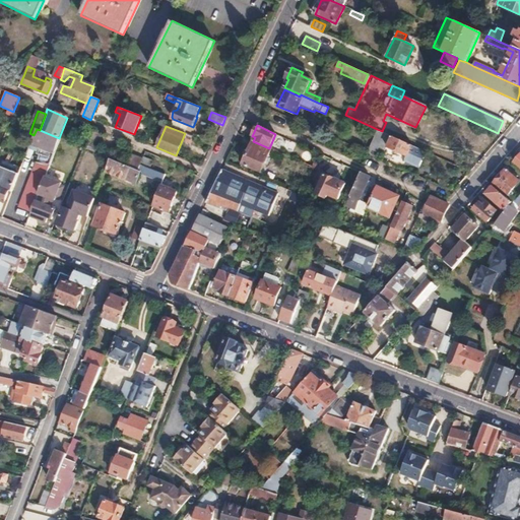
[(34,135),(30,145),(41,149),(54,154),(60,139),(59,138),(40,130),(37,129),(34,135)]
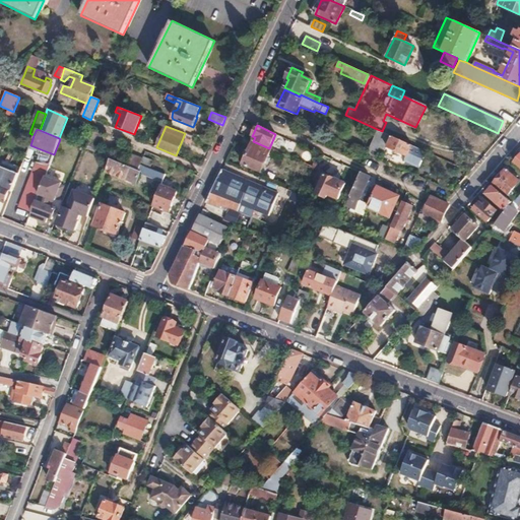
[(94,129),(86,149),(94,153),(103,132),(94,129)]
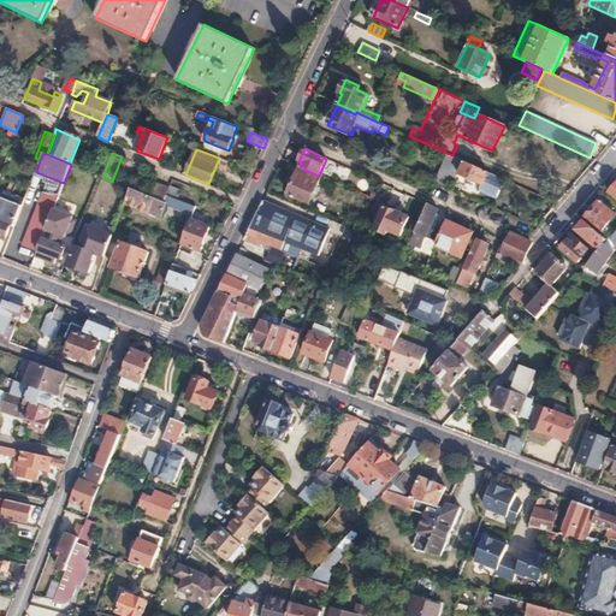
[(446,153),(443,160),(445,161),(461,169),(463,161),(452,155),(446,153)]
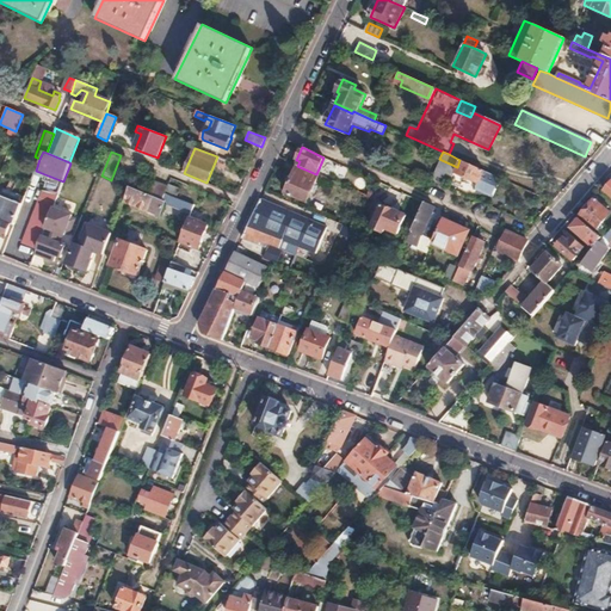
[(442,160),(436,174),(450,181),(455,172),(457,167),(442,160)]
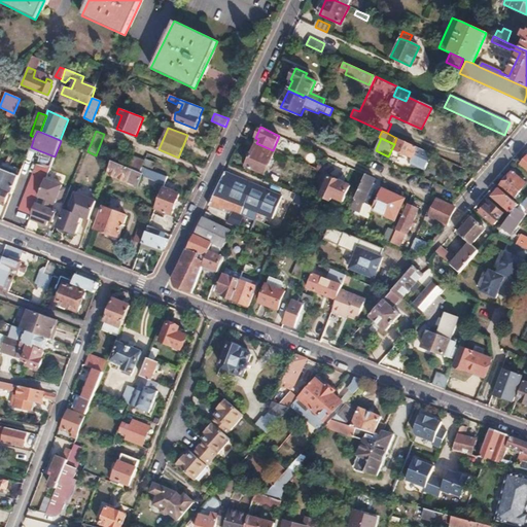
[(425,171),(432,154),(396,138),(394,144),(393,146),(392,148),(413,157),(411,165),(425,171)]
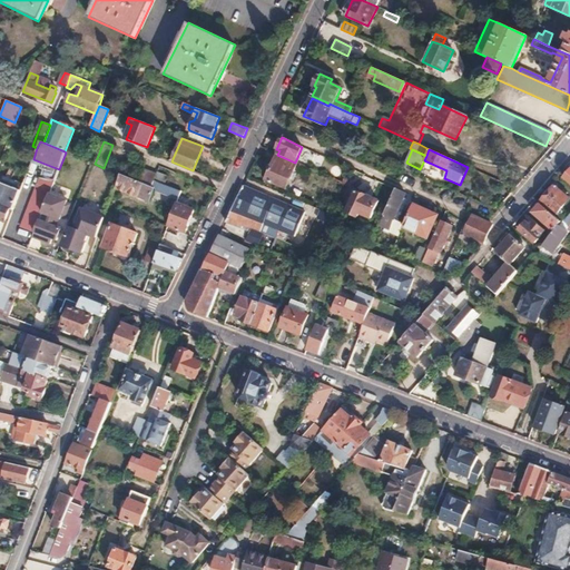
[(277,155),(266,179),(286,188),(297,164),(295,163),(277,155)]
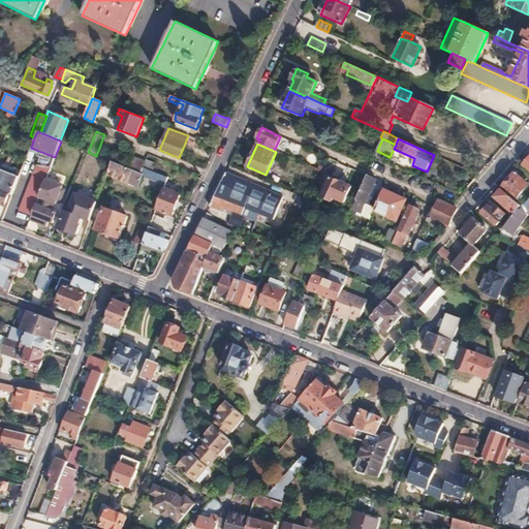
[(41,152),(36,166),(51,169),(55,157),(41,152)]
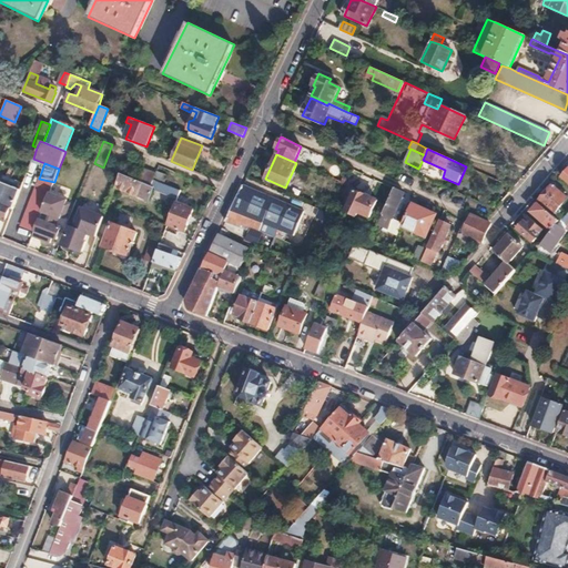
[(340,166),(336,173),(348,179),(352,172),(340,166)]
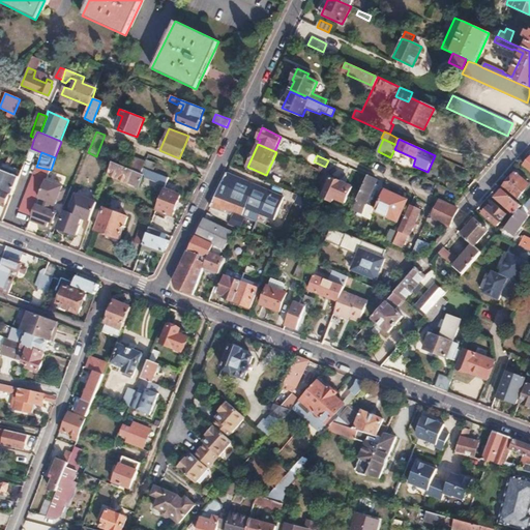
[(135,157),(129,170),(141,174),(143,168),(145,163),(135,157)]
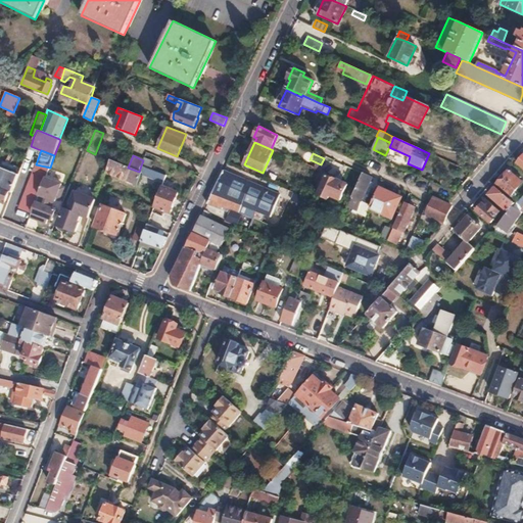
[(0,158),(0,165),(19,174),(21,168),(0,158)]
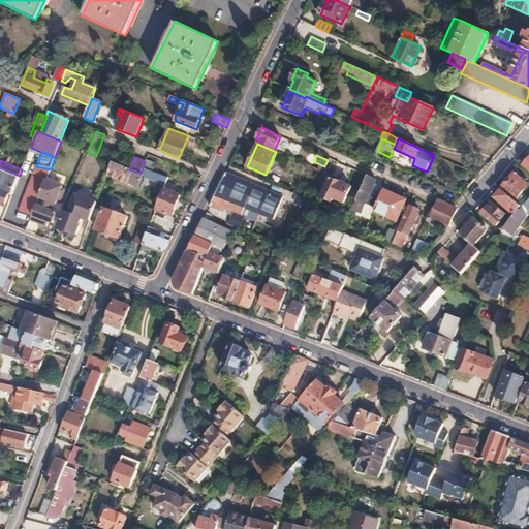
[(112,162),(107,176),(128,184),(128,183),(138,187),(144,176),(146,177),(146,178),(159,183),(157,189),(162,191),(163,189),(166,182),(167,177),(143,167),(141,174),(129,169),(112,162)]
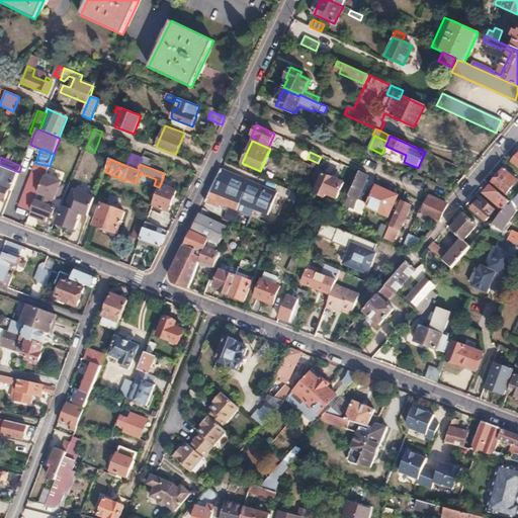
[(35,163),(19,206),(32,211),(45,177),(50,166),(35,163)]
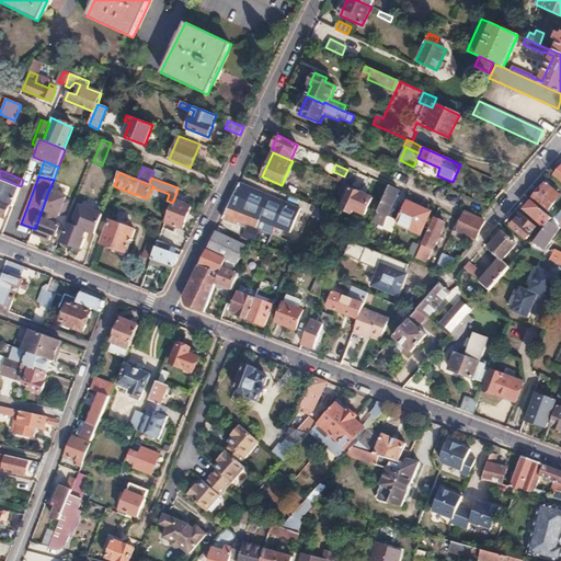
[(0,214),(4,216),(10,205),(13,206),(21,186),(0,178),(0,214)]
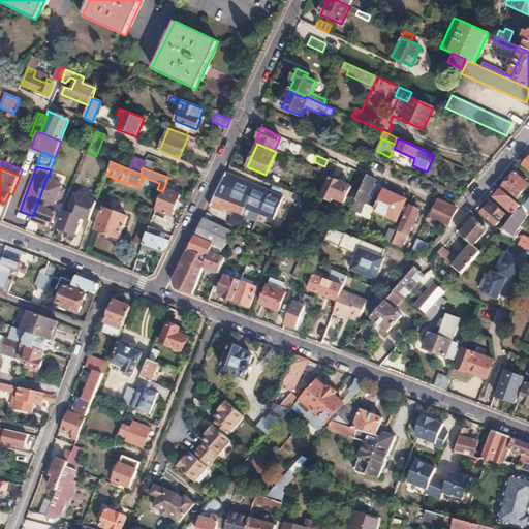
[(226,173),(210,207),(222,212),(224,208),(241,215),(243,210),(245,211),(246,209),(273,220),(282,197),(226,173)]
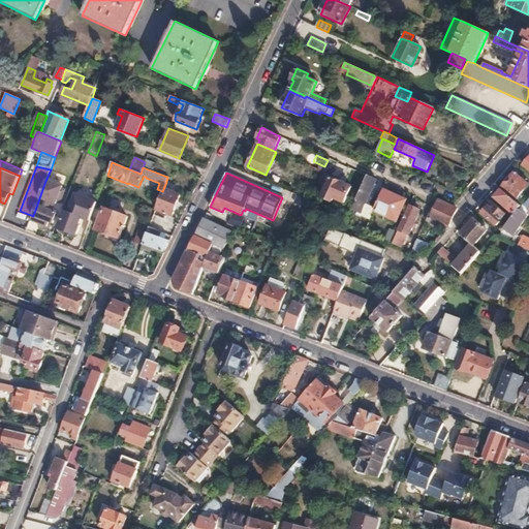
[(516,174),(503,187),(517,198),(528,185),(516,174)]
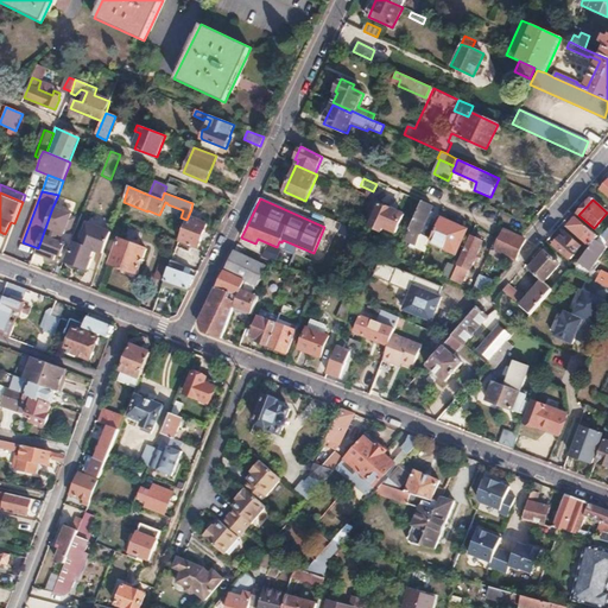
[(423,202),(405,239),(416,244),(422,230),(432,207),(423,202)]
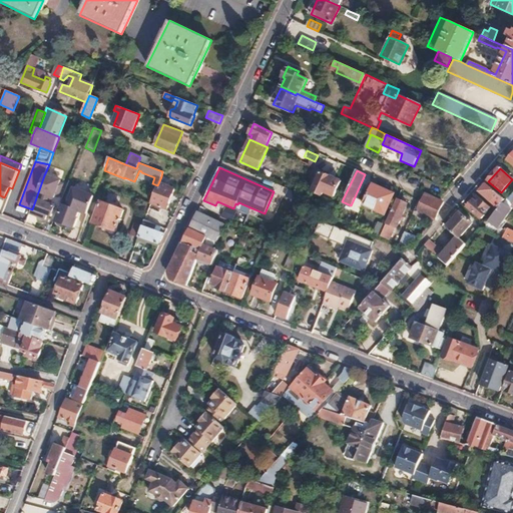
[(321,172),(312,192),(322,196),(324,192),(334,197),(340,181),(329,176),(330,174),(323,171),(322,173),(321,172)]
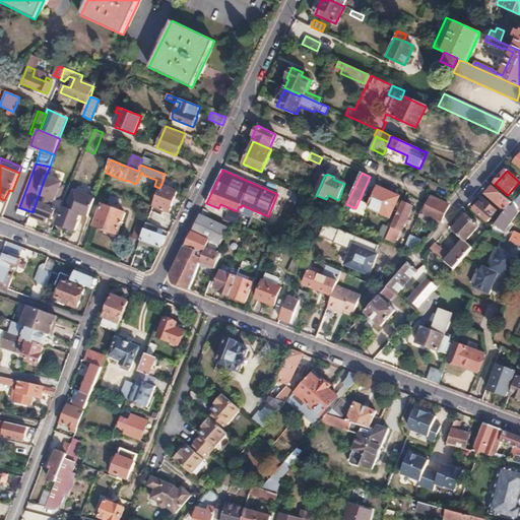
[(33,212),(30,217),(47,222),(48,218),(51,219),(55,209),(50,207),(53,200),(55,201),(61,184),(45,178),(33,212)]
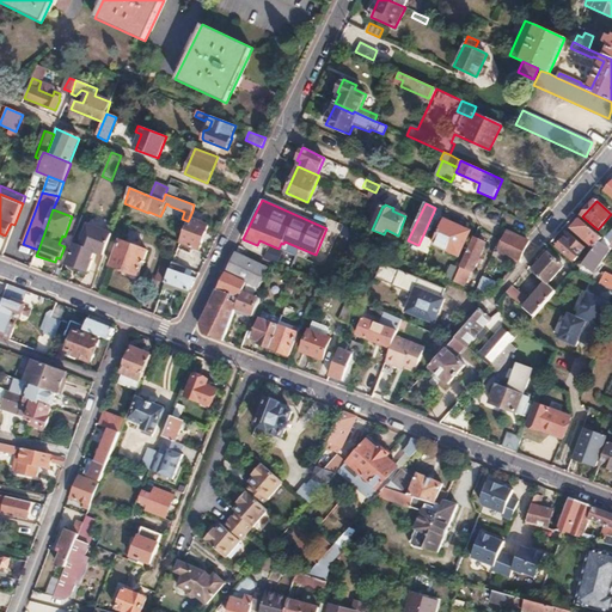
[(188,221),(181,243),(200,250),(209,226),(189,219),(188,221)]
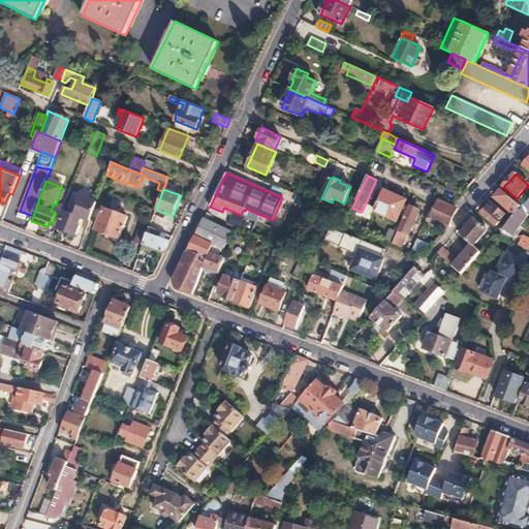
[(377,205),(374,211),(397,221),(406,200),(383,190),(377,205)]
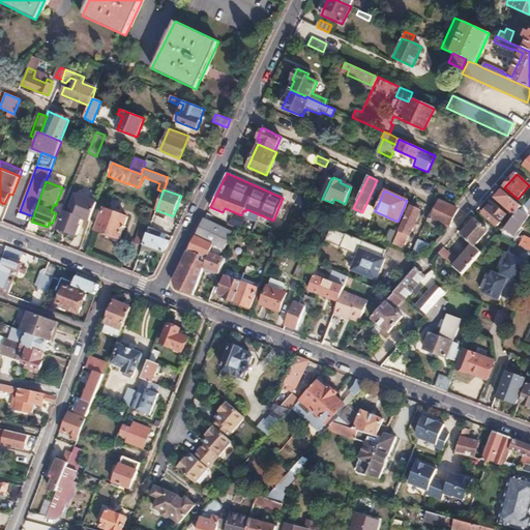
[(503,190),(496,199),(510,211),(507,214),(508,215),(513,219),(521,211),(523,207),(503,190)]
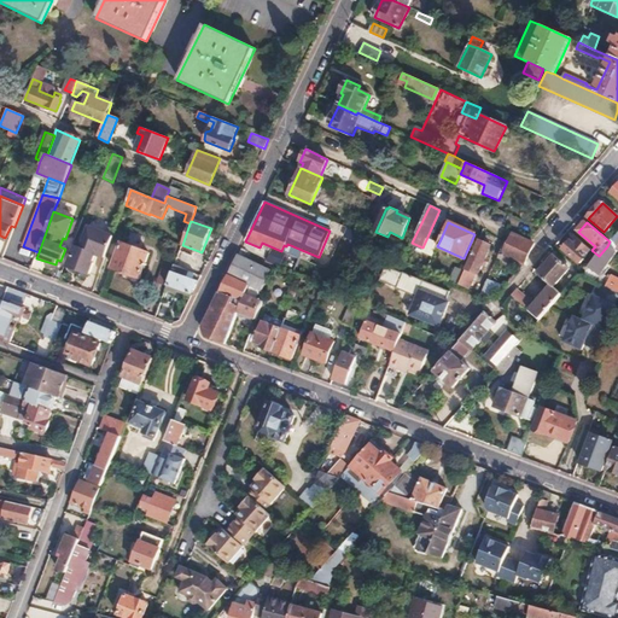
[(68,267),(89,275),(93,263),(92,263),(95,255),(105,260),(114,237),(89,228),(81,250),(76,248),(68,267)]
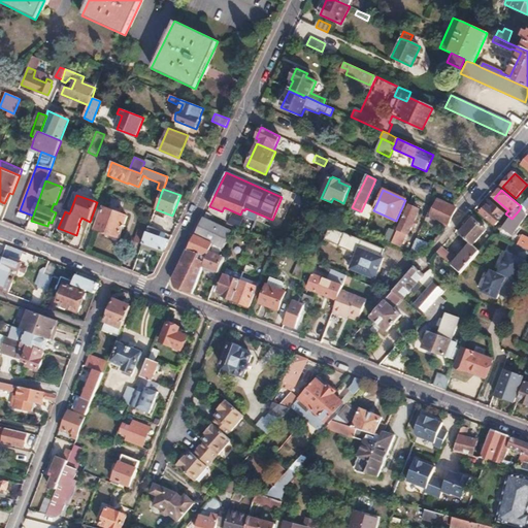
[(296,195),(293,203),(306,209),(307,208),(310,201),(296,195)]
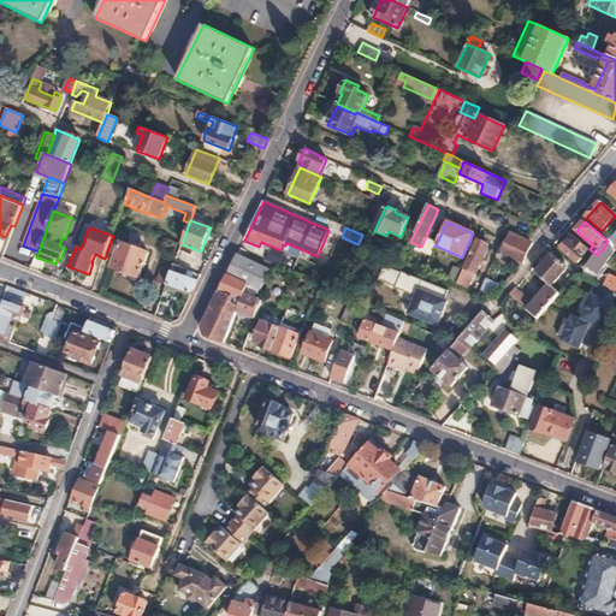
[(427,234),(421,247),(432,253),(436,246),(439,238),(427,234)]
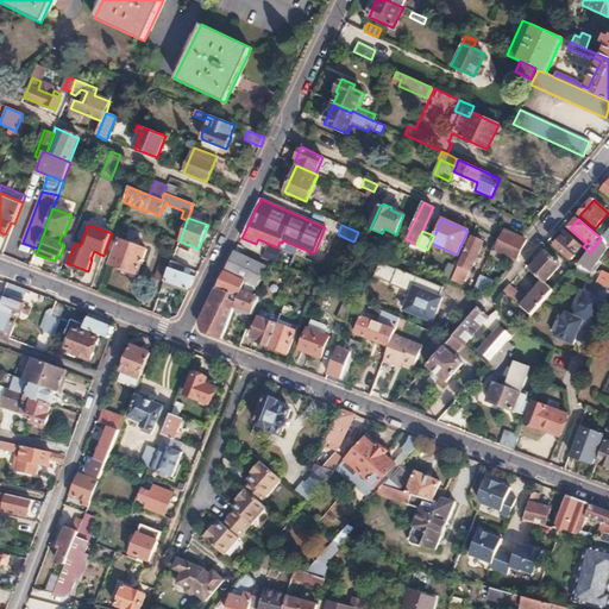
[(497,238),(490,255),(503,261),(506,256),(516,261),(526,240),(506,231),(501,239),(497,238)]
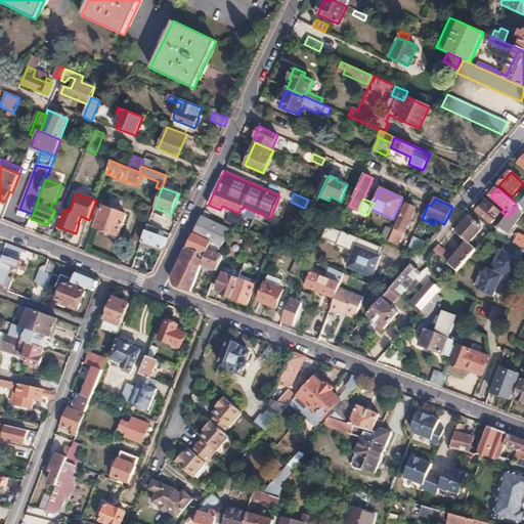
[(485,204),(478,213),(492,224),(503,213),(501,212),(486,199),(484,202),(485,204)]
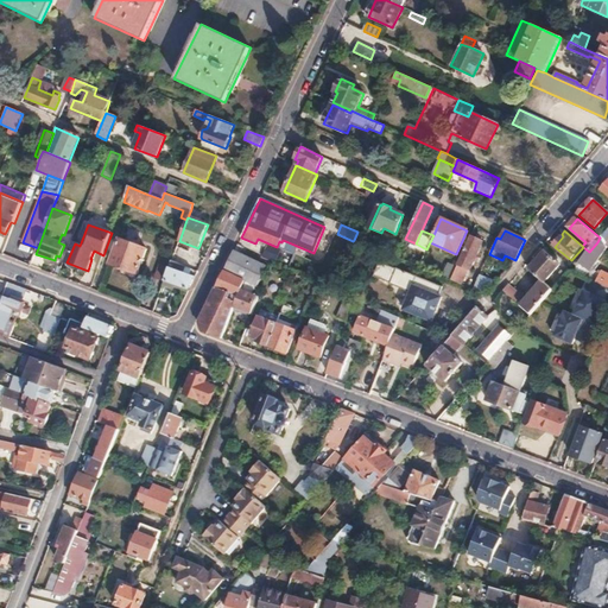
[(358,232),(354,240),(361,242),(363,235),(358,232)]
